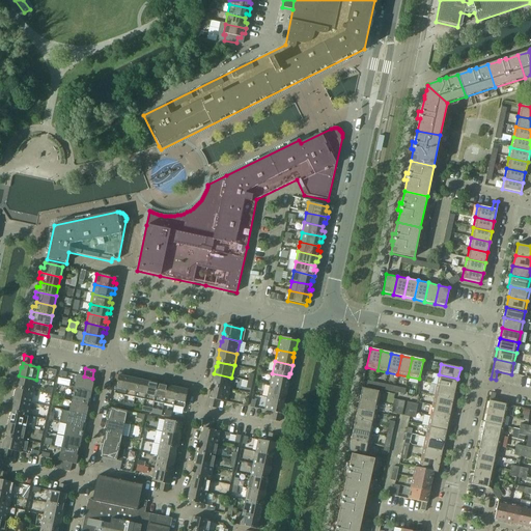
[(124,396),(129,378),(124,376),(124,374),(119,372),(118,375),(117,382),(114,394),(124,396)]
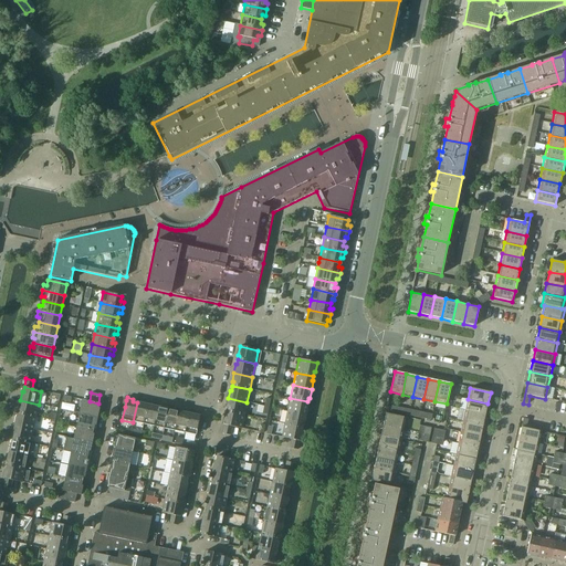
[(247,402),(228,398),(227,407),(228,408),(227,411),(244,416),(247,402)]
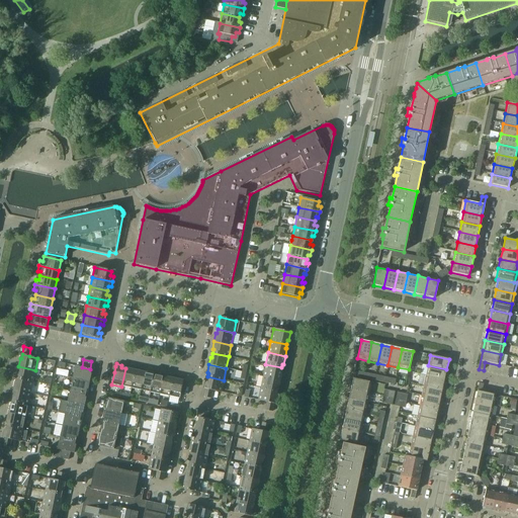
[(281,367),(265,364),(263,376),(280,379),(281,372),(280,371),(281,367)]
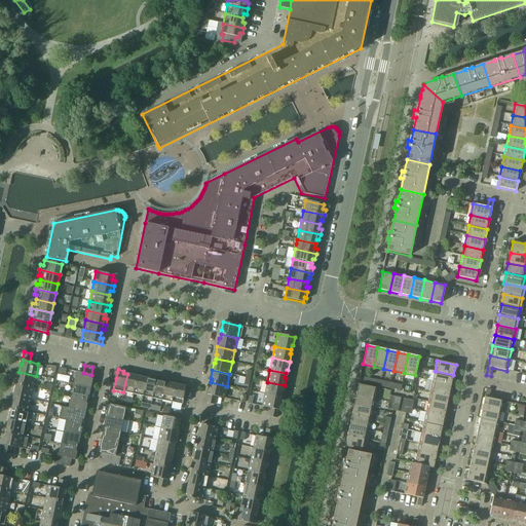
[(453,375),(435,371),(433,381),(451,385),(453,375)]
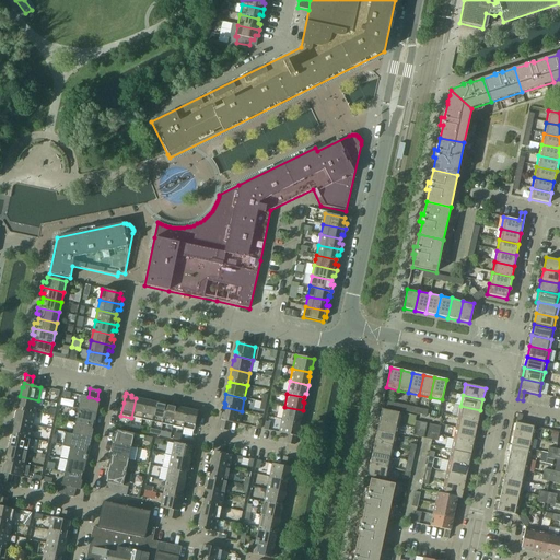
[(38,400),(20,396),(18,405),(19,405),(19,409),(35,412),(38,400)]
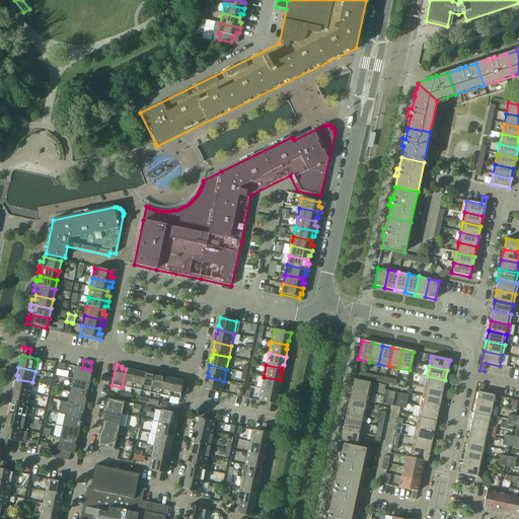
[(90,370),(82,368),(75,367),(72,379),(89,382),(91,374),(90,374),(91,370),(90,370)]
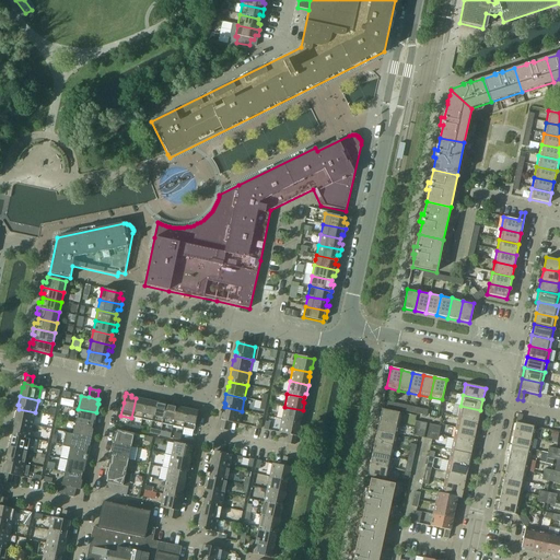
[(140,399),(136,398),(131,418),(141,420),(147,398),(141,396),(140,399)]
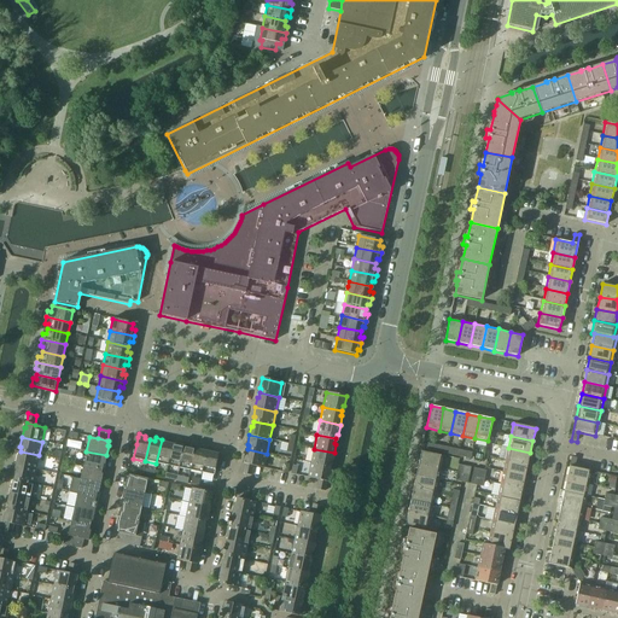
[(168,441),(162,439),(156,464),(168,466),(173,444),(168,443),(168,441)]
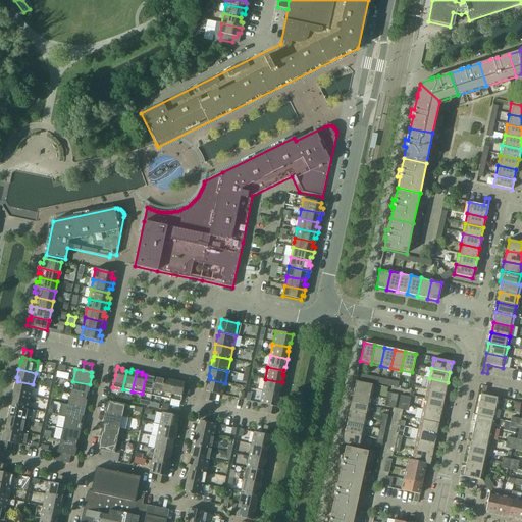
[(150,376),(146,375),(142,394),(151,396),(156,375),(150,373),(150,376)]
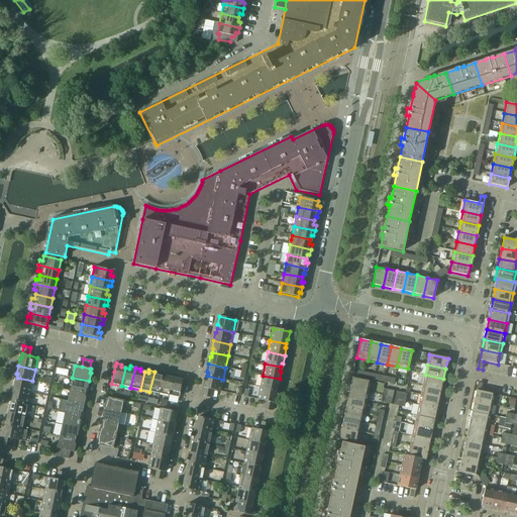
[(160,373),(154,372),(149,392),(160,394),(163,376),(159,375),(160,373)]
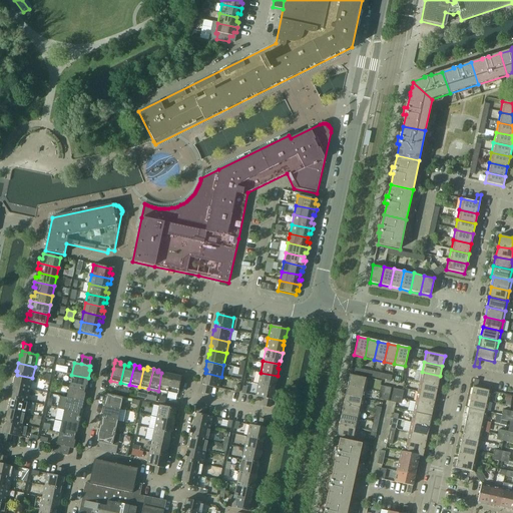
[(165,374),(161,373),(158,391),(167,393),(171,373),(166,372),(165,374)]
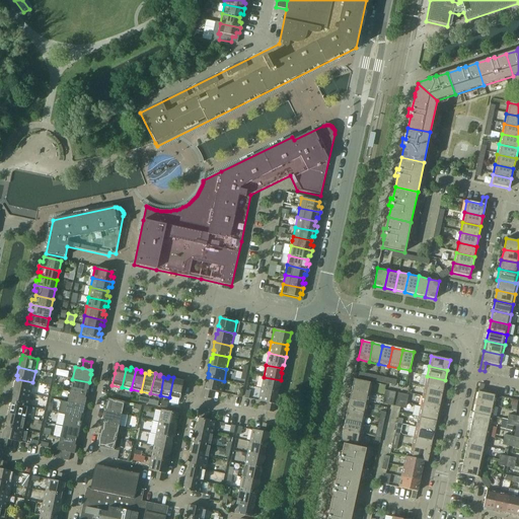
[(445,380),(427,376),(425,386),(443,390),(445,380)]
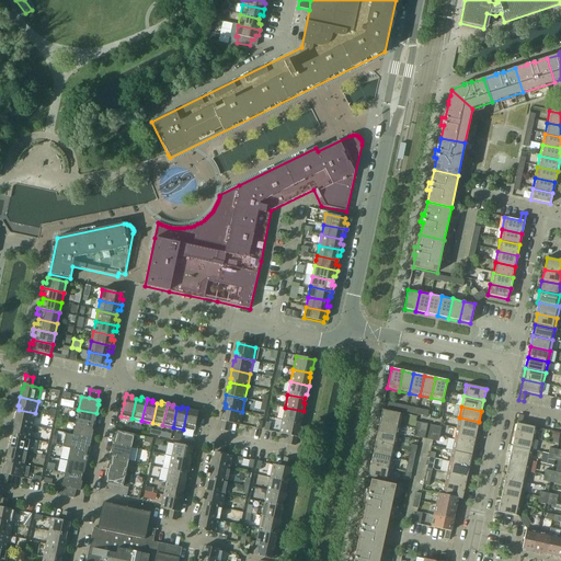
[(199,420),(202,413),(198,412),(193,411),(194,409),(187,408),(183,430),(194,432),(195,426),(198,426),(199,420)]
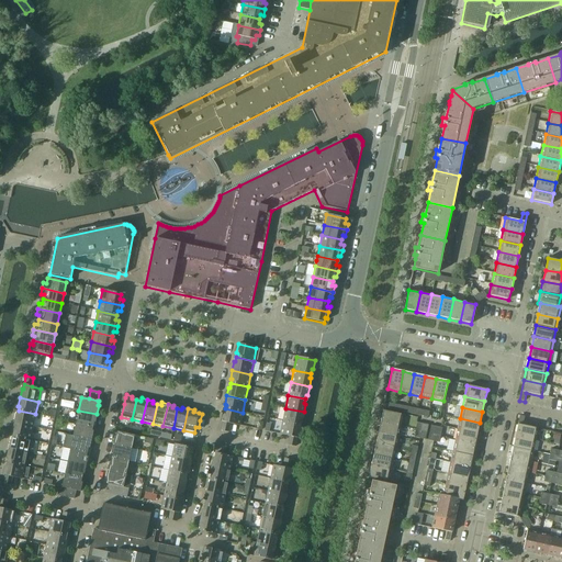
[(243,413),(225,408),(224,413),(223,413),(221,422),(222,422),(221,430),(228,433),(231,424),(239,426),(243,413)]
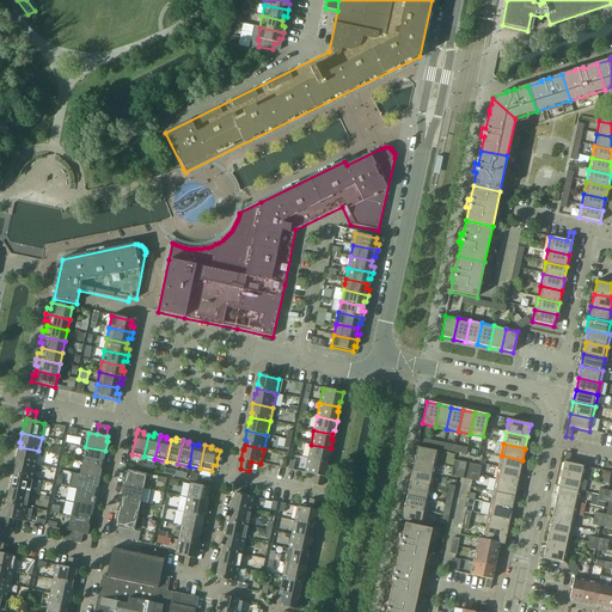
[(331,448),(311,445),(307,459),(326,463),(328,458),(329,458),(331,448)]
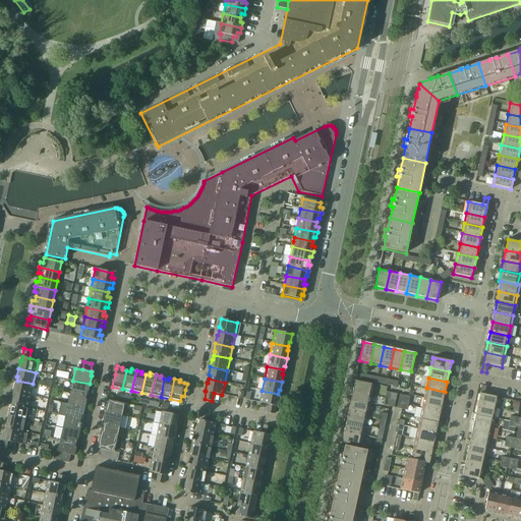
[(17,381),(16,385),(15,385),(13,393),(31,396),(33,384),(17,381)]
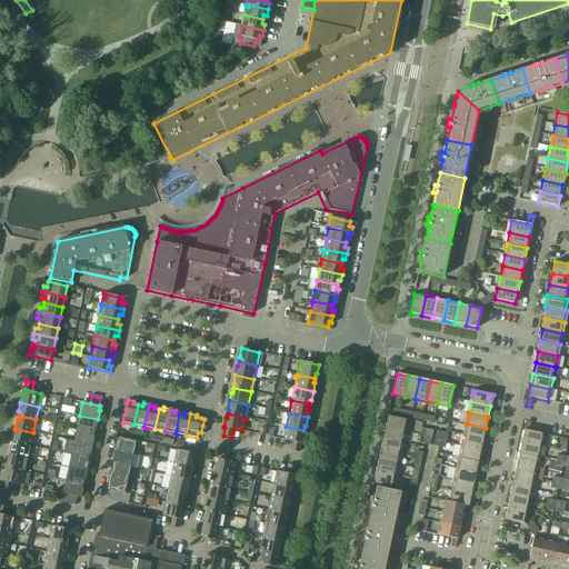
[(98,419),(79,416),(77,428),(95,432),(95,428),(97,428),(98,419)]
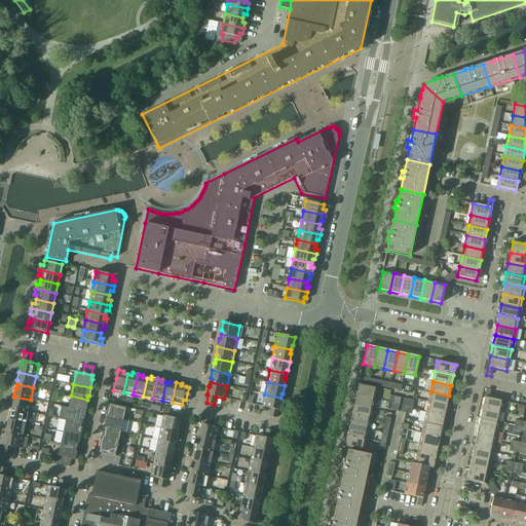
[(359,384),(357,395),(375,399),(377,388),(359,384)]
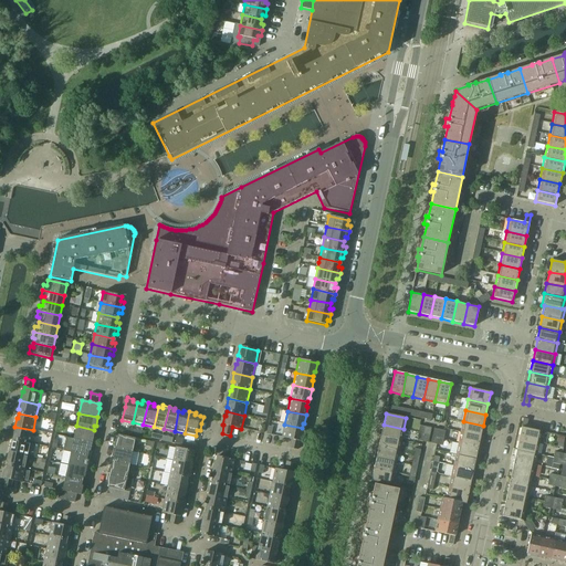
[(523,419),(519,439),(538,443),(542,431),(526,428),(528,419),(523,419)]
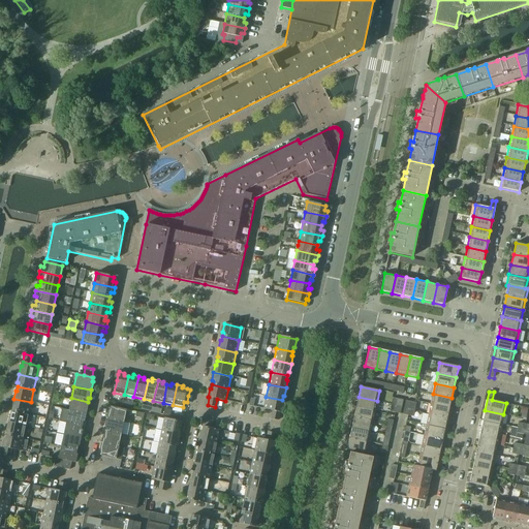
[(452,398),(433,394),(431,404),(449,408),(452,398)]
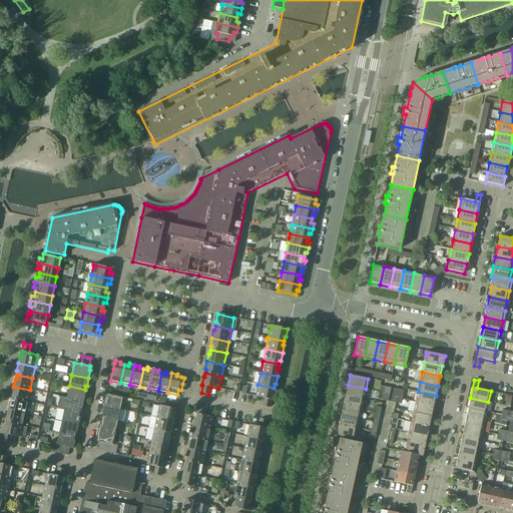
[(274,388),(258,385),(255,397),(264,399),(263,406),(270,408),(271,400),(273,400),(274,392),(273,392),(274,388)]
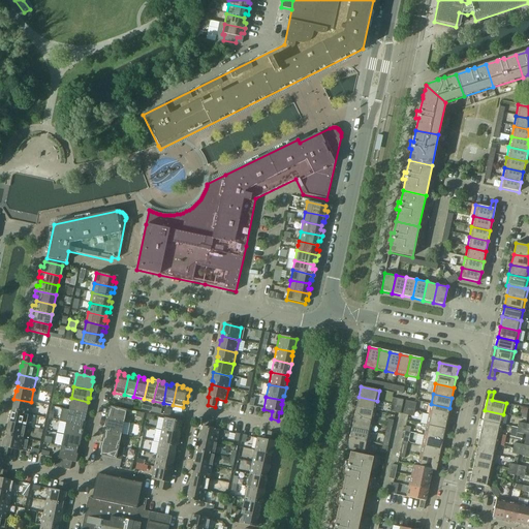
[(377,401),(359,397),(355,407),(375,411),(377,401)]
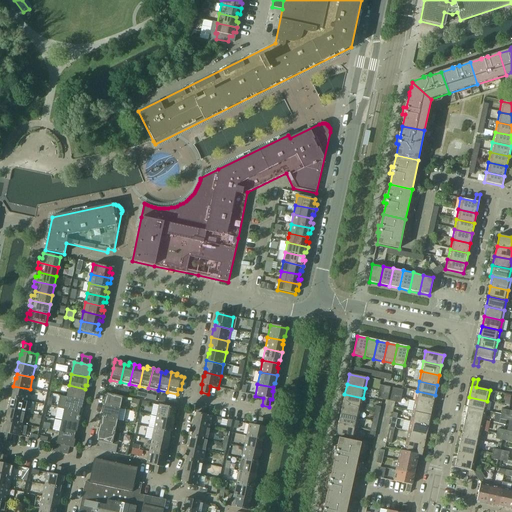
[(85,389),(69,385),(66,397),(83,401),(85,393),(84,393),(85,389)]
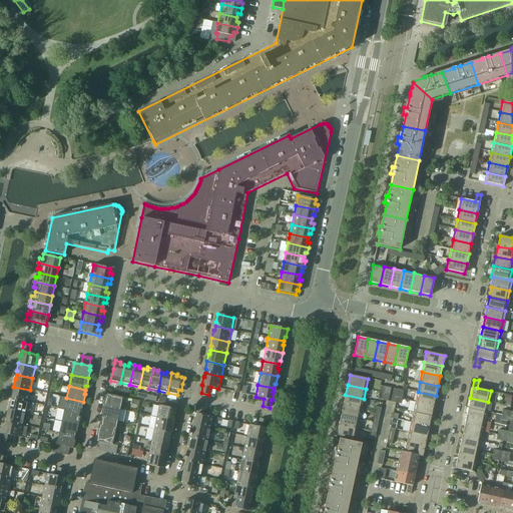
[(391,388),(381,386),(379,392),(390,395),(391,388)]
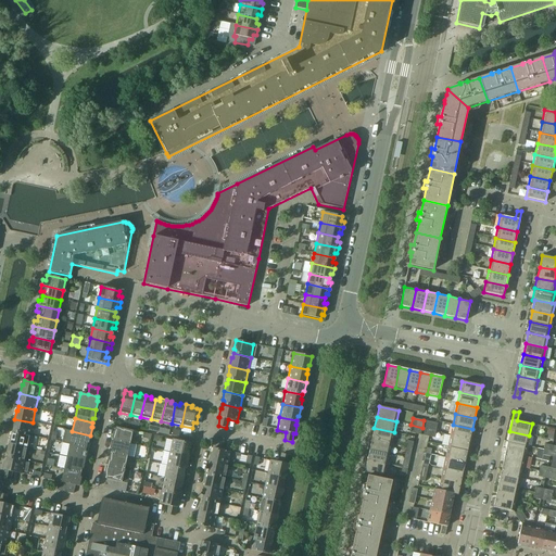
[(33,422),(14,419),(12,427),(13,428),(12,432),(29,436),(33,422)]
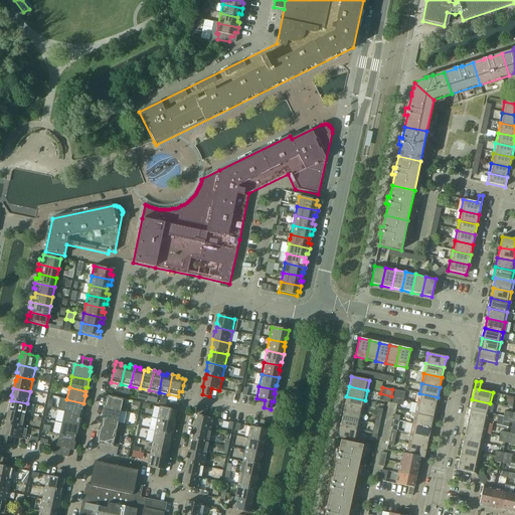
[(394,390),(393,398),(403,400),(405,392),(394,390)]
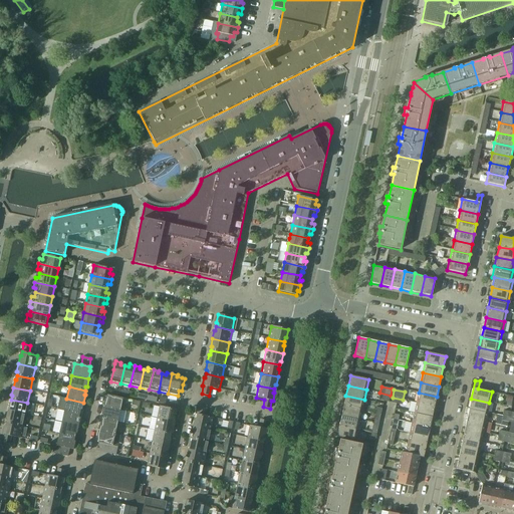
[(391,396),(379,393),(378,400),(389,403),(391,396)]
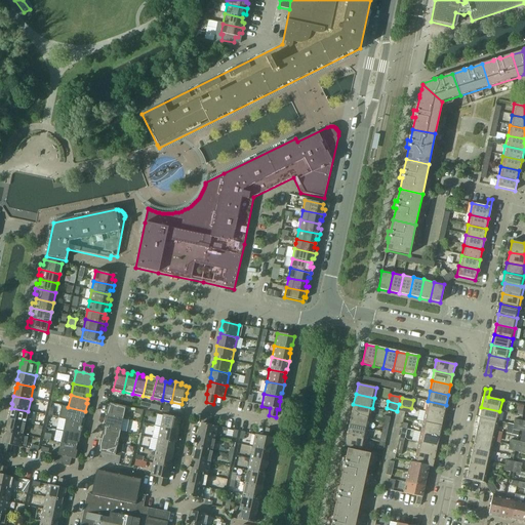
[(446,405),(428,401),(425,411),(444,415),(446,405)]
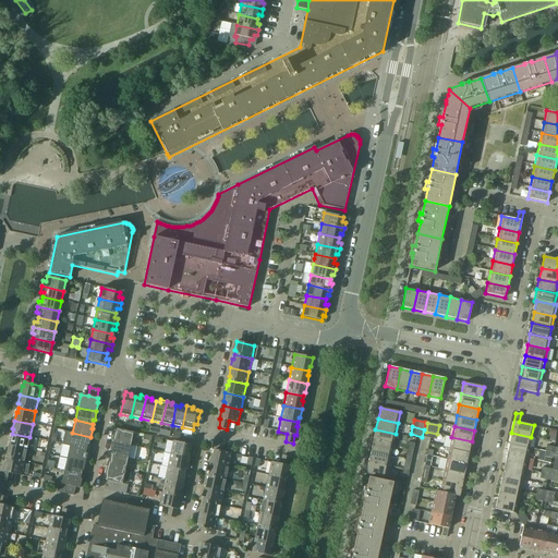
[(117,428),(116,434),(114,433),(112,441),(131,446),(133,433),(117,428)]
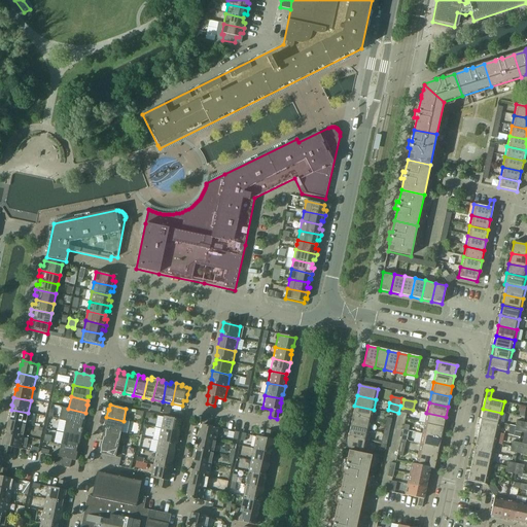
[(374,410),(354,406),(352,416),(371,420),(374,410)]
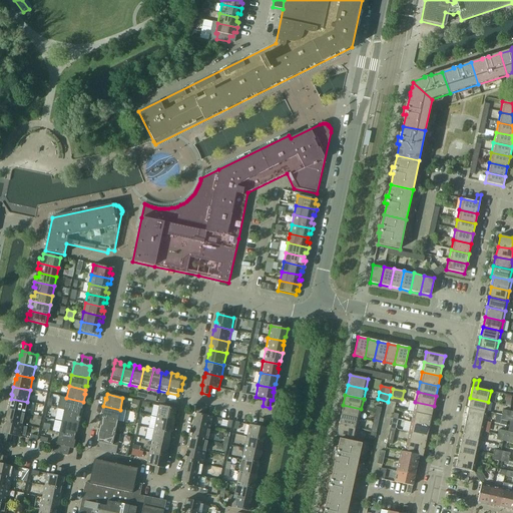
[(83,402),(66,398),(64,410),(80,413),(80,410),(82,410),(83,402)]
